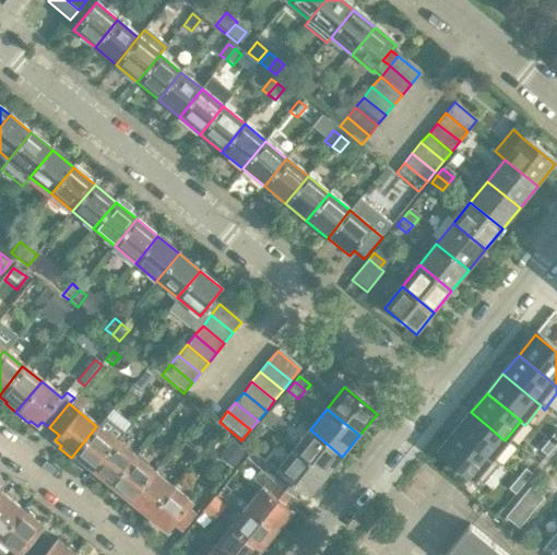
[(471,412),(455,432),(494,463),(495,462),(509,444),(510,443),(506,439),(505,440),(471,412)]
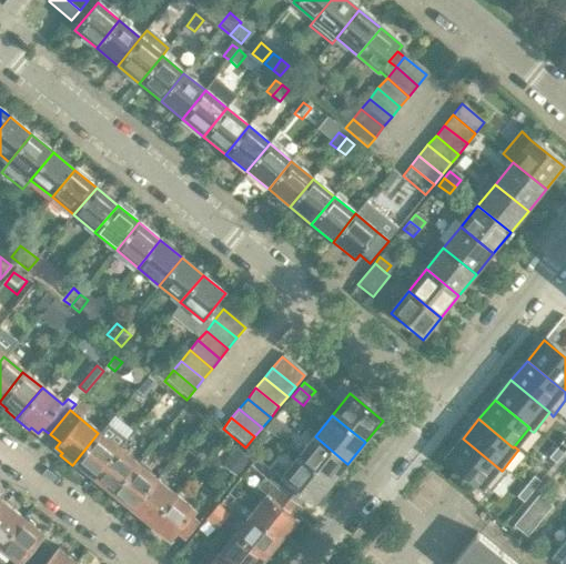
[(280,433),(270,424),(264,431),(275,439),(280,433)]
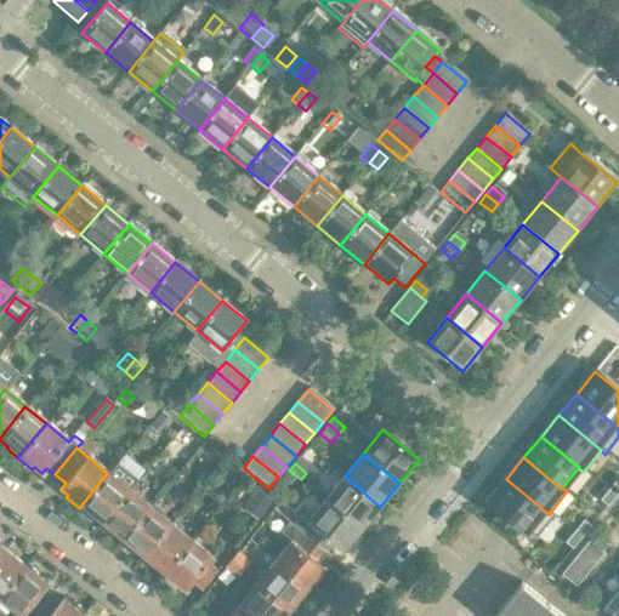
[(107,473),(79,508),(94,519),(95,517),(101,522),(128,490),(107,473)]
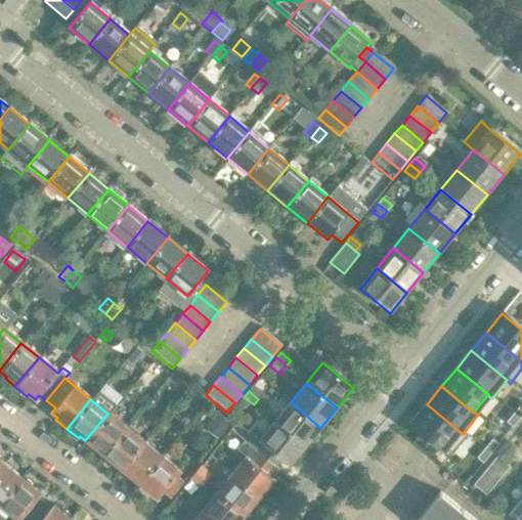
[(320,428),(291,402),(274,422),(305,447),(320,428)]
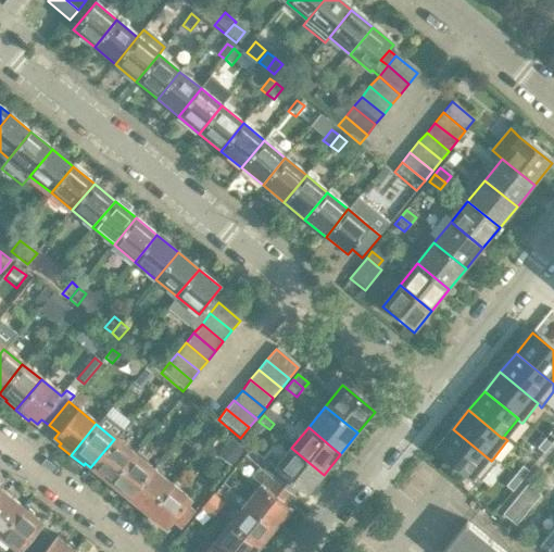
[(453,429),(437,449),(478,484),(495,463),(492,460),(491,461),(453,429)]
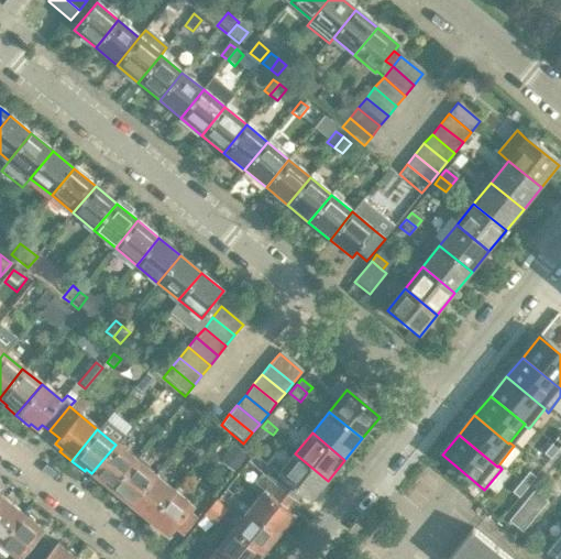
[(560,437),(559,436),(551,446),(558,451),(560,447),(560,437)]
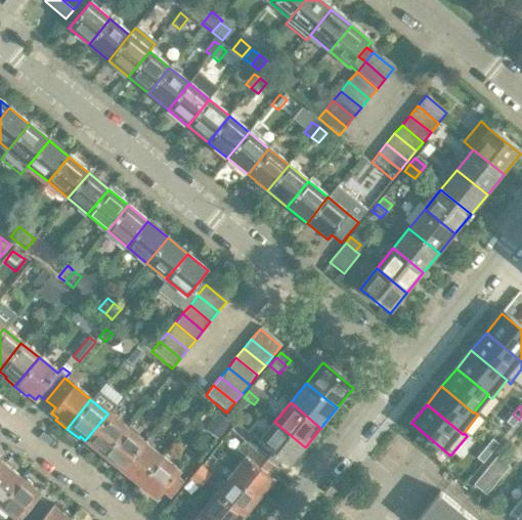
[(107,414),(85,440),(92,446),(91,448),(101,458),(126,428),(107,414)]
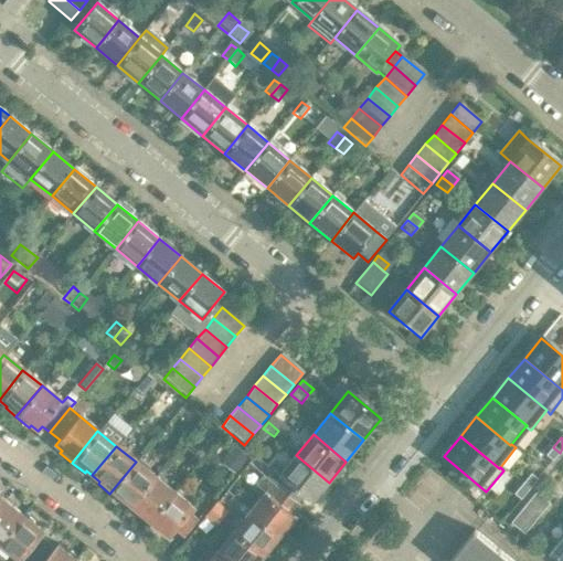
[(553,447),(544,457),(551,463),(560,453),(553,447)]
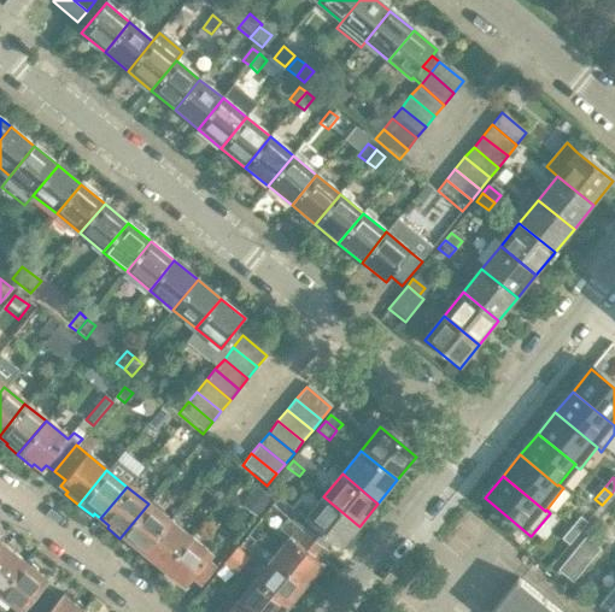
[(359,527),(323,496),(304,521),(298,515),(290,524),(324,549),(331,542),(340,549),(359,527)]
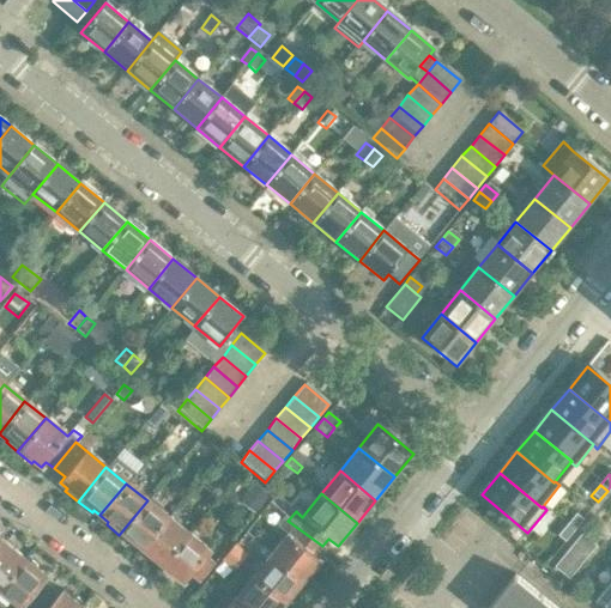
[(147,500),(119,535),(132,546),(134,543),(140,548),(167,517),(147,500)]
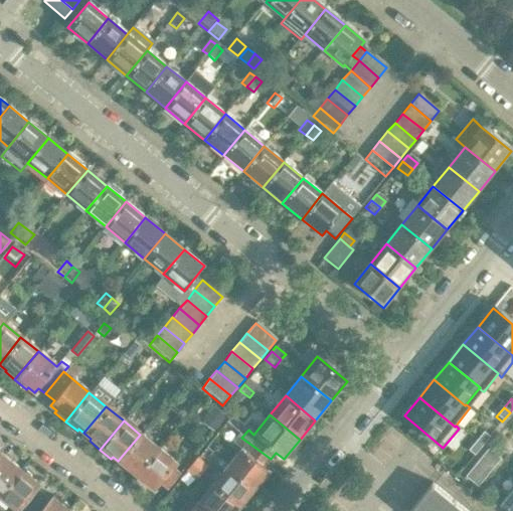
[(483,434),(475,443),(481,448),(489,439),(483,434)]
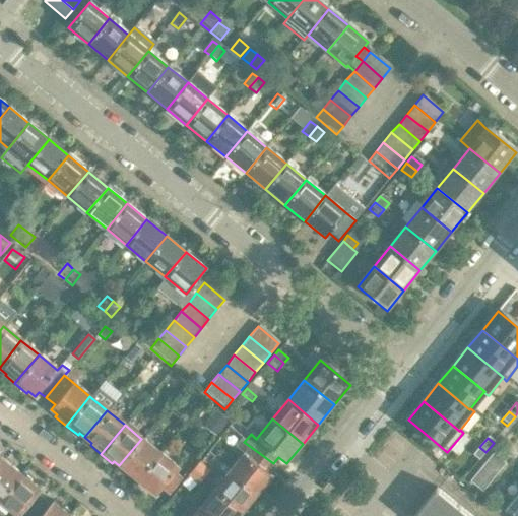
[(141,439),(119,465),(127,471),(125,473),(135,481),(158,453),(141,439)]
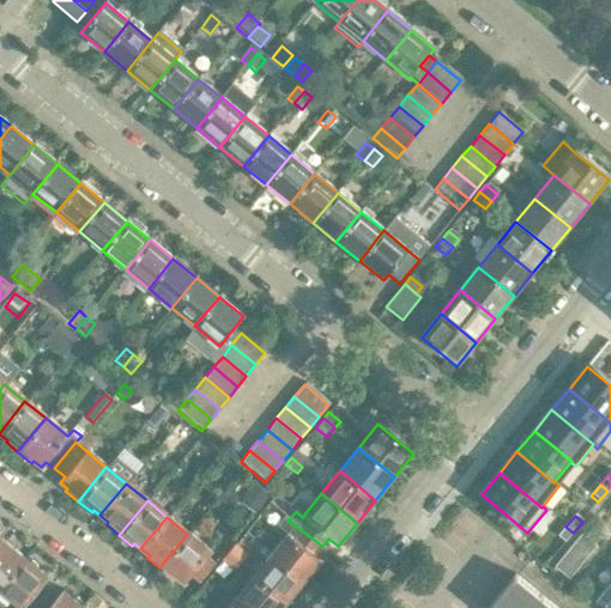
[(318,560),(325,551),(321,548),(322,546),(288,521),(284,517),(276,528),(286,537),(271,555),(304,583),(315,571),(313,570),(319,561),(318,560)]
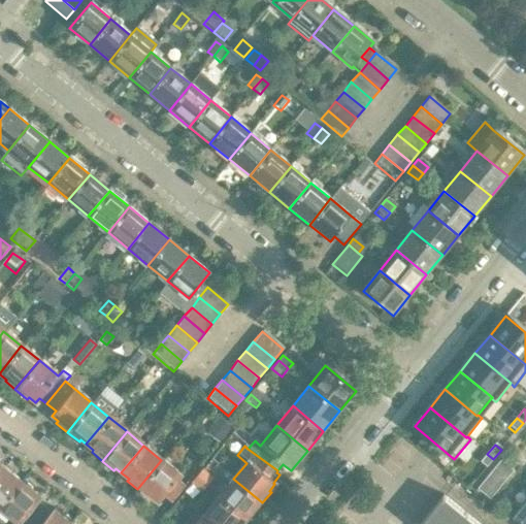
[(487,454),(479,463),(486,468),(493,459),(487,454)]
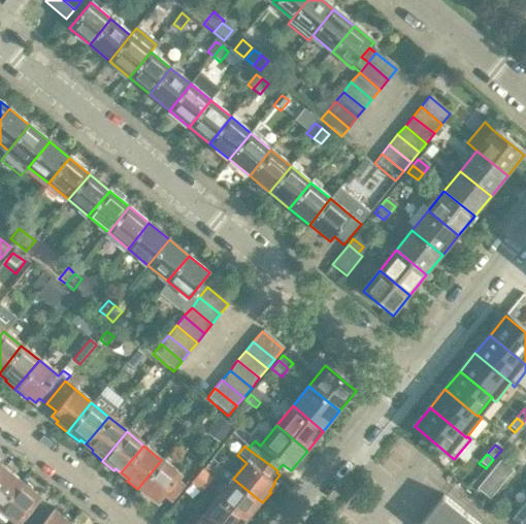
[(161,460),(137,489),(150,498),(151,497),(158,502),(162,497),(170,503),(185,487),(176,480),(179,476),(161,460)]
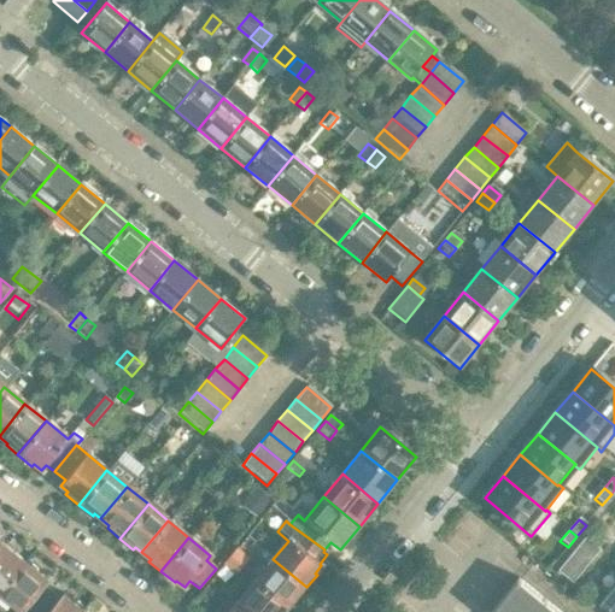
[(584,540),(556,572),(572,586),(598,552),(584,540)]
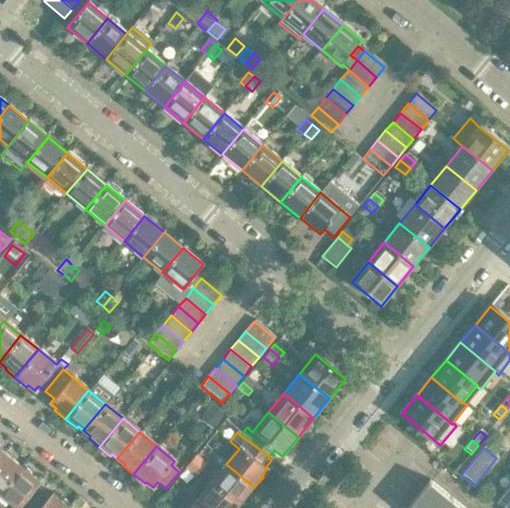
[(20,469),(3,456),(0,459),(0,493),(20,469)]
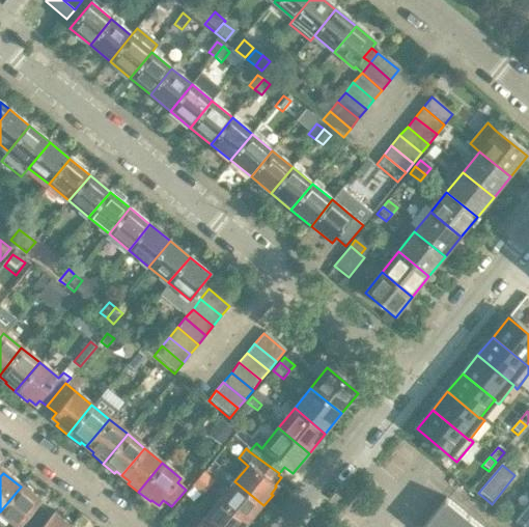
[(211,482),(201,475),(197,480),(206,488),(211,482)]
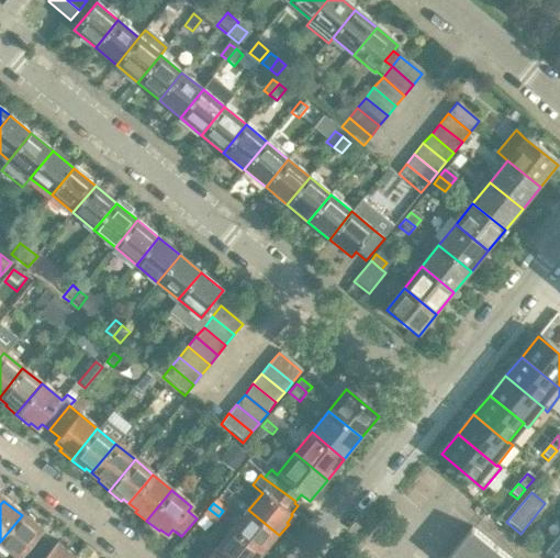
[(219,516),(209,509),(203,515),(213,523),(219,516)]
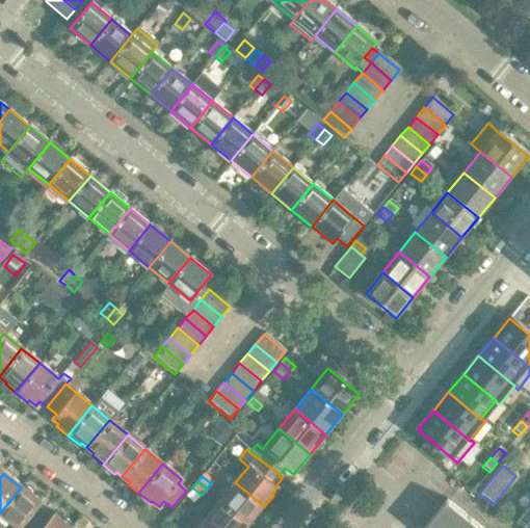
[(264,506),(235,482),(221,500),(248,523),(254,517),(255,518),(264,506)]
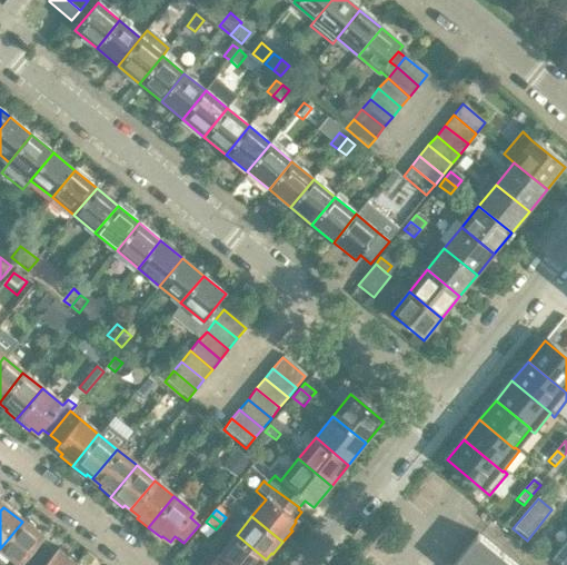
[(25,524),(22,522),(0,548),(0,551),(11,559),(10,561),(15,564),(28,564),(40,549),(38,545),(37,544),(41,538),(31,529),(32,527),(27,523),(25,524)]
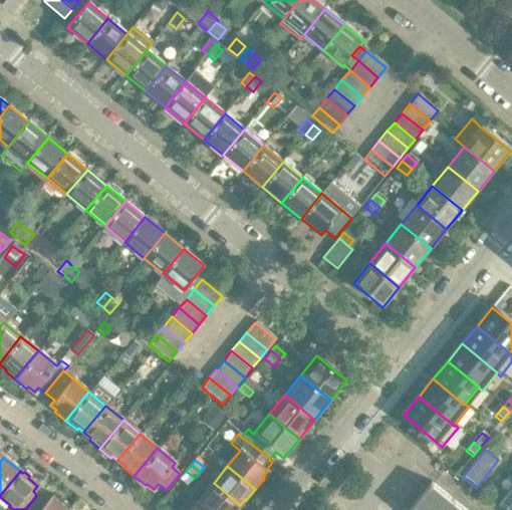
[(240,505),(214,483),(199,500),(211,509),(237,509),(240,505)]
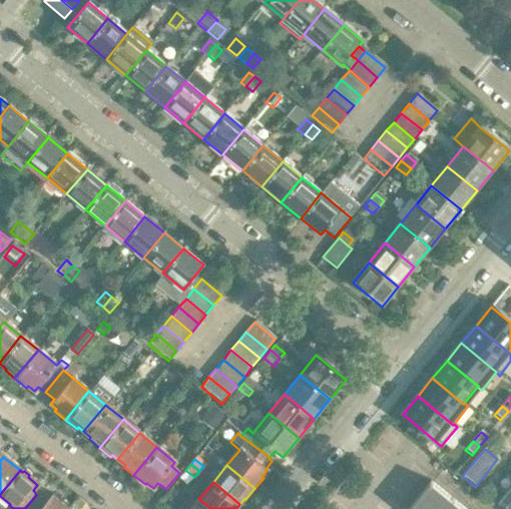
[(461,508),(430,483),(409,508),(461,508)]
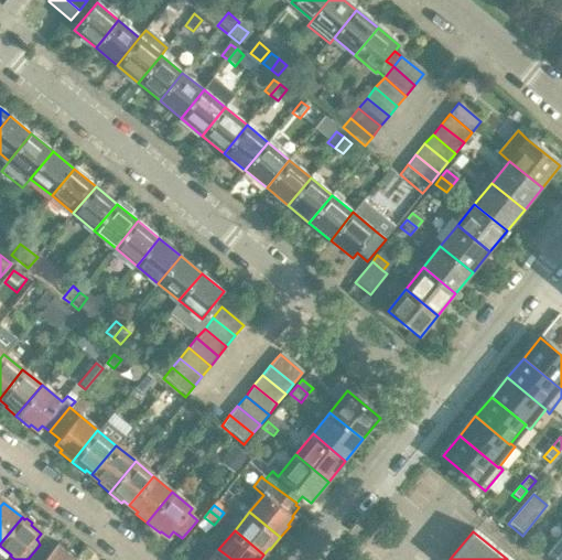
[(561,535),(549,551),(559,559),(561,559),(561,535)]
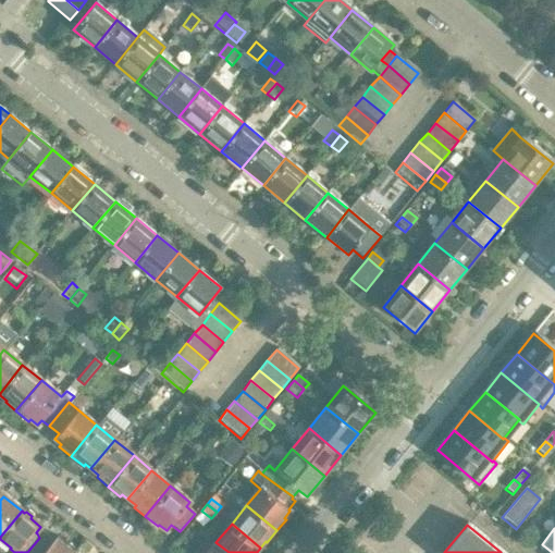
[(56,539),(51,545),(50,544),(46,542),(37,552),(71,552),(71,548),(68,545),(64,545),(56,539)]
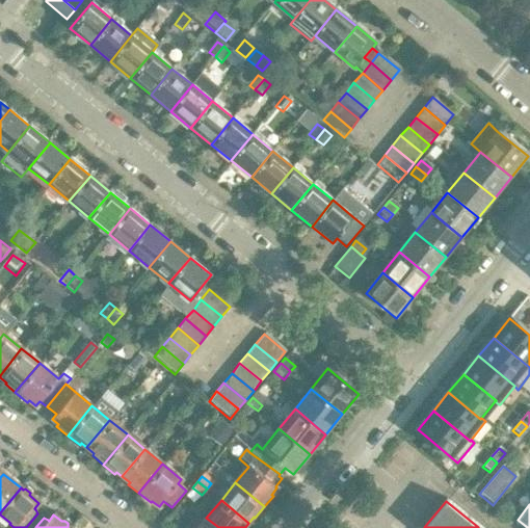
[(218,527),(206,518),(197,527),(218,527)]
